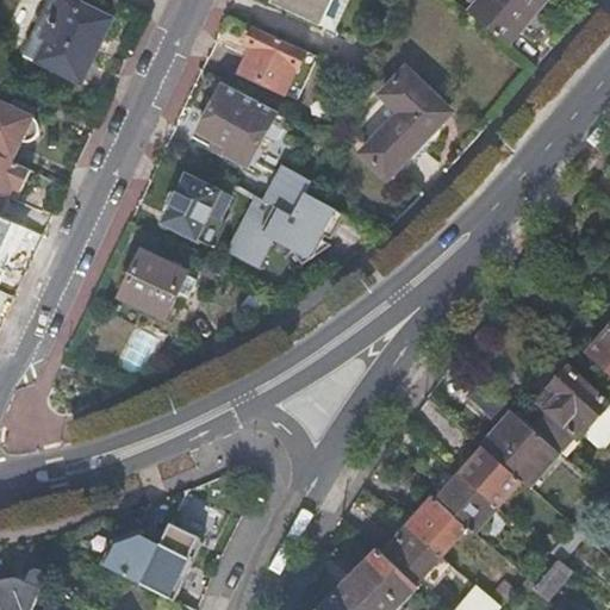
[(61,0),(42,39),(47,43),(37,63),(82,85),(113,22),(68,0),(61,0)]
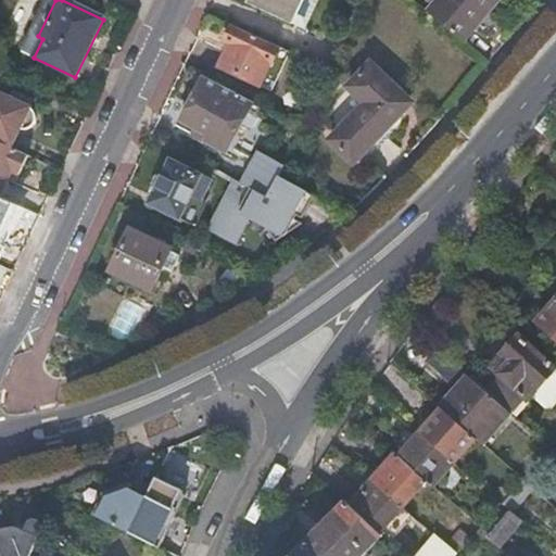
[(341,0),(248,0),(247,3),(324,38),(341,0)]
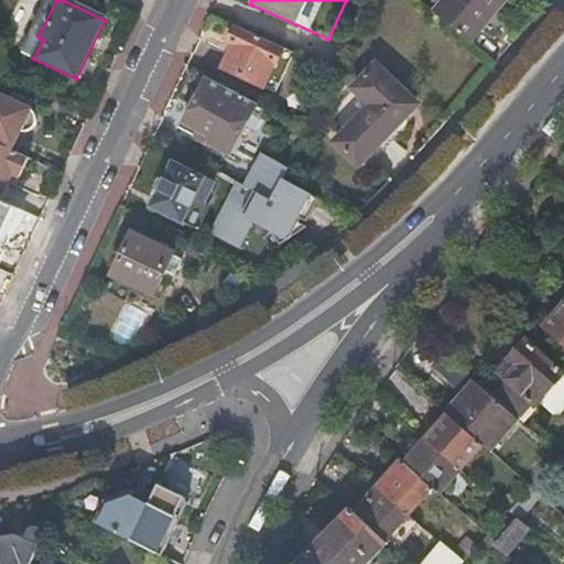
[(506,0),(445,0),(434,13),(469,42),(506,0)]
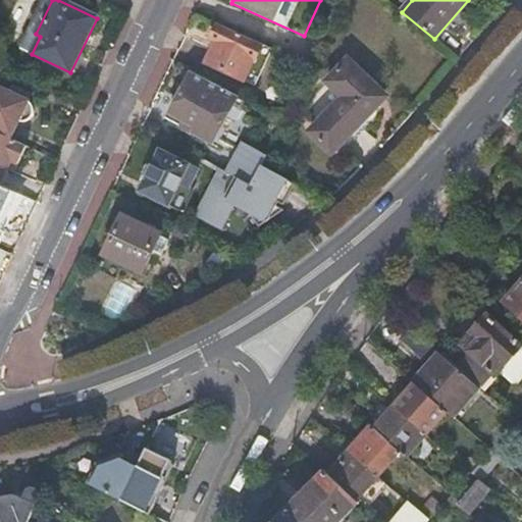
[(262,45),(219,24),(211,41),(215,43),(205,63),(245,82),(262,45)]
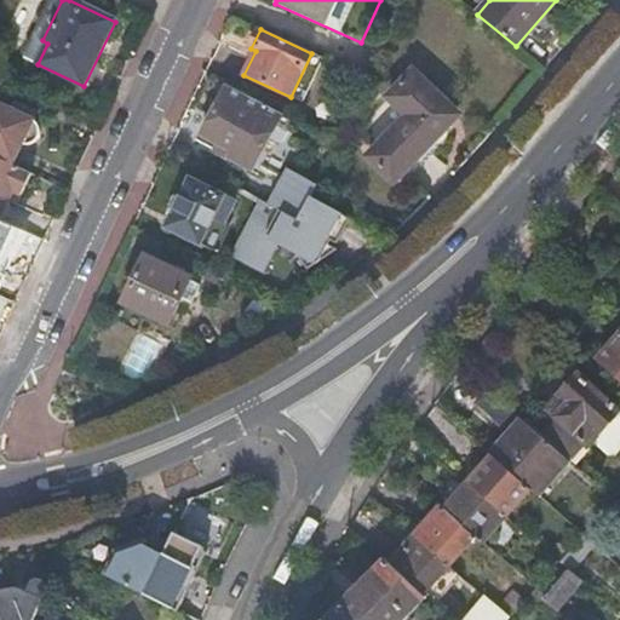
[(457,118),(412,73),(386,97),(405,116),(366,156),(391,183),(457,118)]
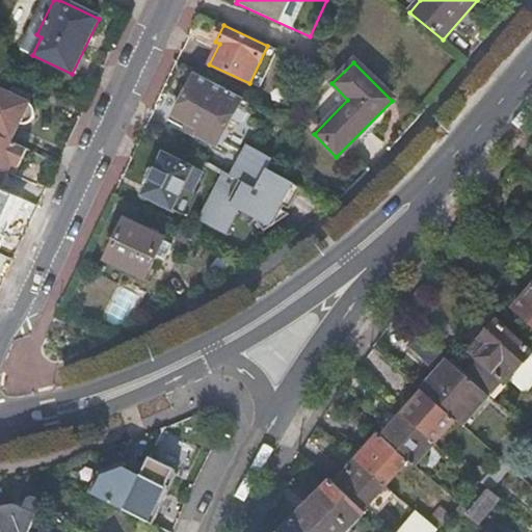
[(217,147),(242,99),(196,74),(175,116),(191,125),(202,130),(198,137),(217,147)]
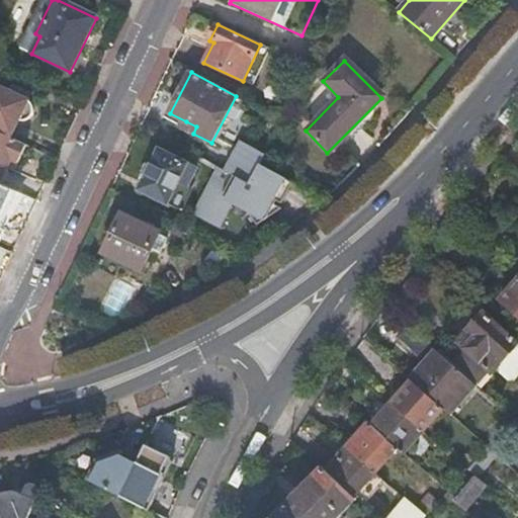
[(0,131),(11,136),(17,120),(18,120),(20,121),(22,121),(24,121),(25,120),(27,119),(29,118),(30,117),(31,116),(32,114),(32,112),(32,111),(32,108),(32,107),(31,105),(30,103),(29,102),(27,101),(26,100),(18,97),(0,87),(0,131)]
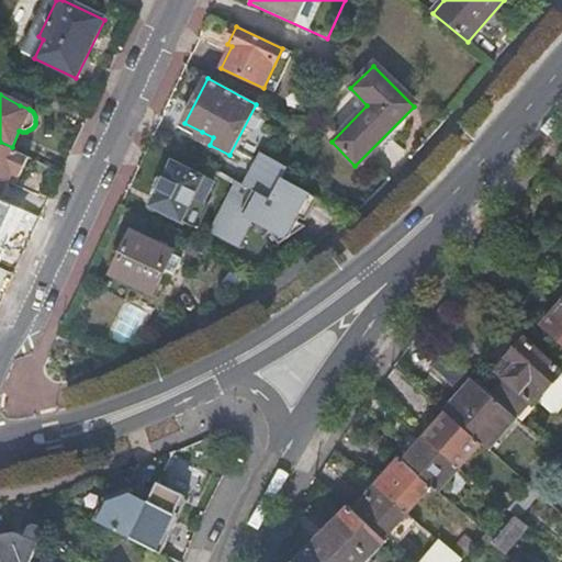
[(199,138),(210,145),(213,137),(202,132),(199,138)]
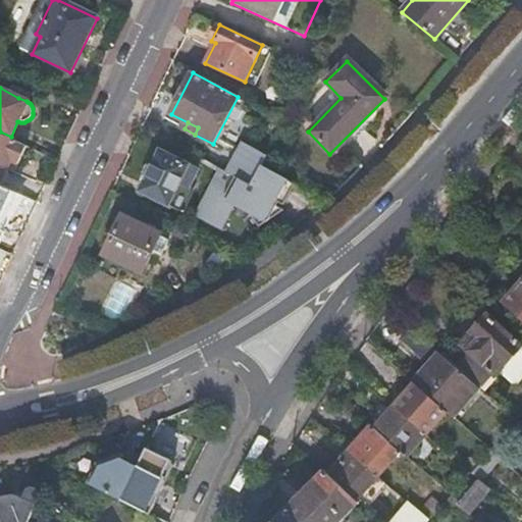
[(0,136),(0,185),(6,171),(10,163),(14,165),(17,166),(27,149),(0,136)]
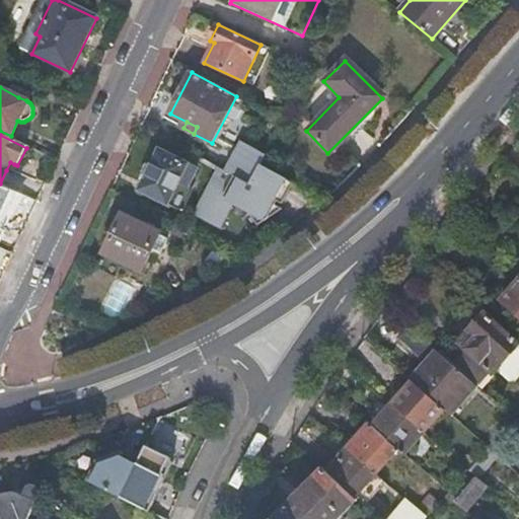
[(226,172),(235,176),(250,184),(261,165),(266,155),(242,143),(226,172)]
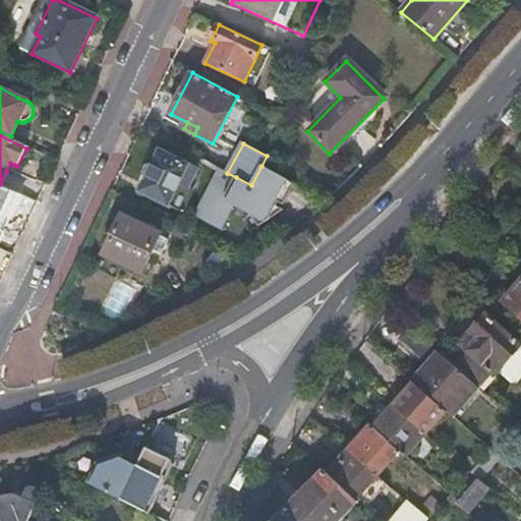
[(198,170),(161,152),(140,192),(170,207),(180,183),(190,188),(198,170)]
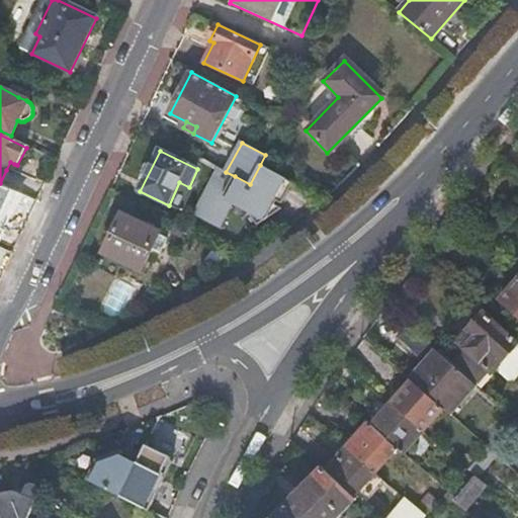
[(10,162),(6,170),(11,172),(14,164),(10,162)]
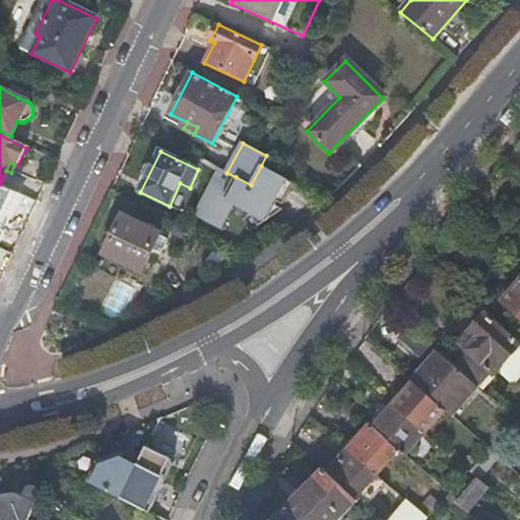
[(266,220),(288,180),(261,166),(251,185),(236,177),(224,197),(266,220)]
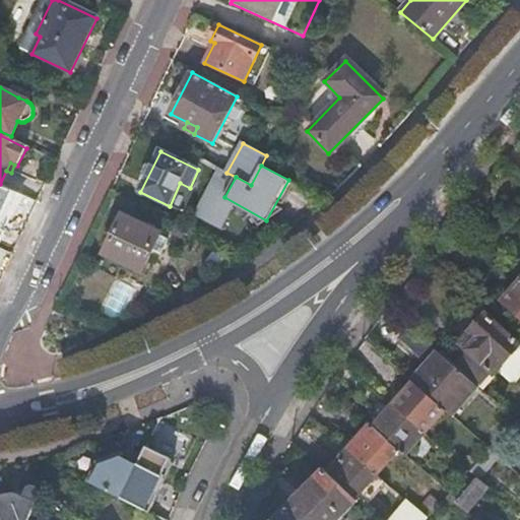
[(159,234),(121,215),(103,254),(141,271),(159,234)]
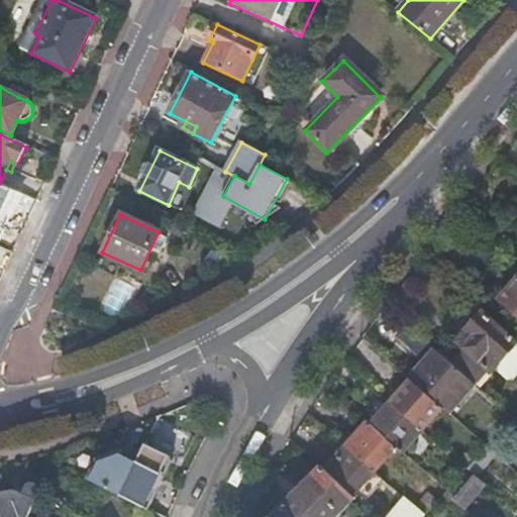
[(516,279),(499,301),(516,316),(516,279)]
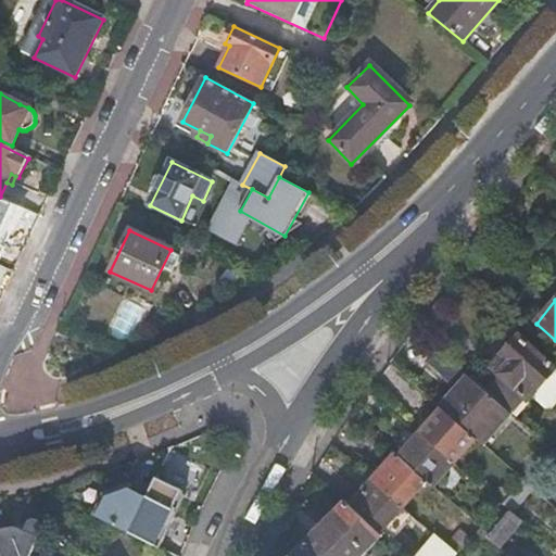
[(482,392),(505,412),(509,415),(525,399),(527,401),(531,397),(547,413),(555,402),(555,371),(518,339),(491,369),(497,375),(482,392)]
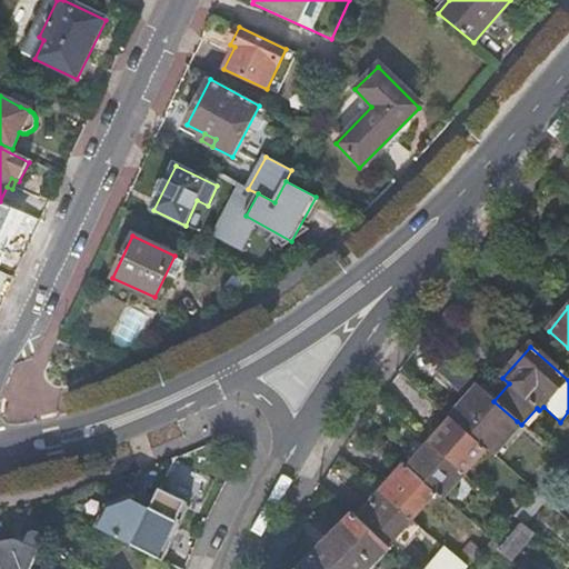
[(449,418),(451,420),(486,451),(489,453),(517,421),(493,401),(443,357),(431,370),(463,400),(449,418)]
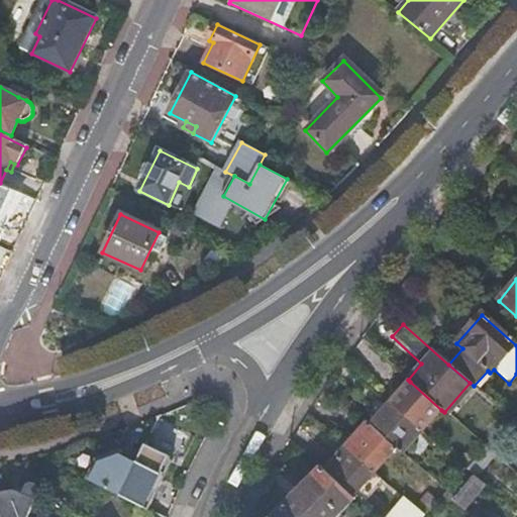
[(390,404),(422,432),(441,410),(410,382),(390,404)]
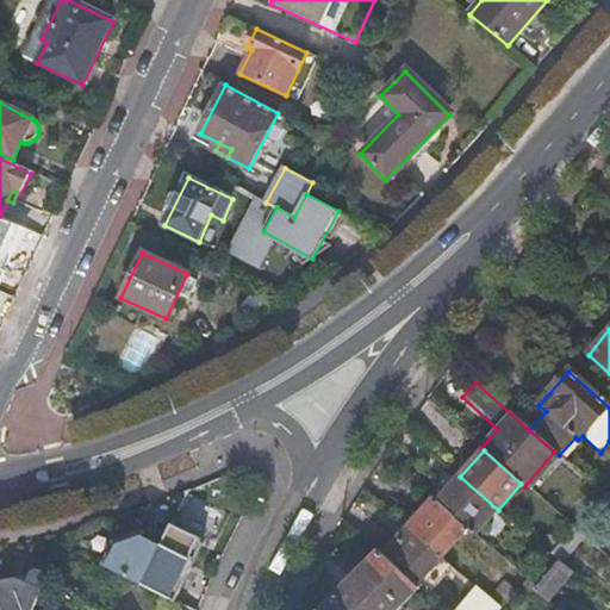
[(524,486),(530,491),(560,456),(559,455),(554,452),(524,486)]
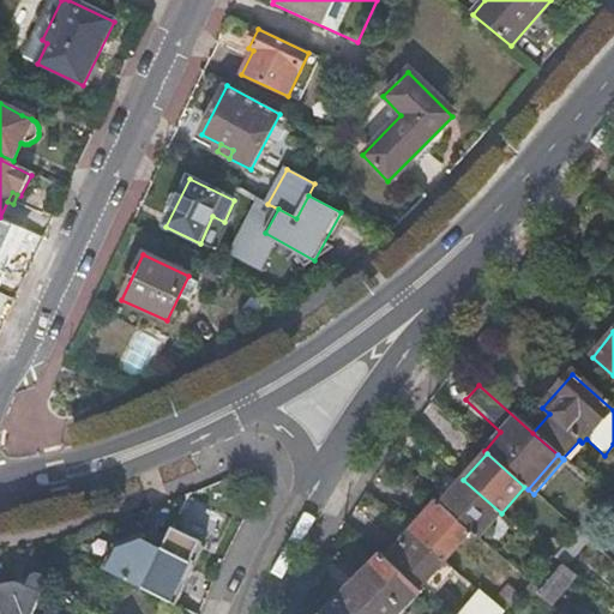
[(470,533),(479,539),(501,513),(463,480),(440,506),(470,533)]
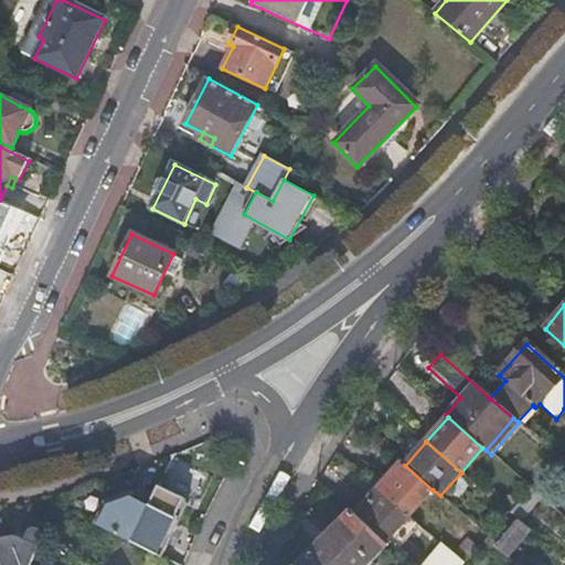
[(402,462),(379,489),(409,516),(433,490),(405,466),(402,462)]
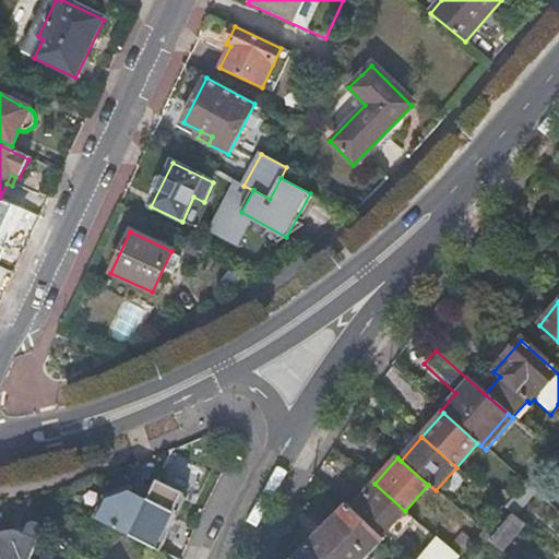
[(182,491),(155,479),(151,488),(130,533),(161,549),(185,498),(182,491)]
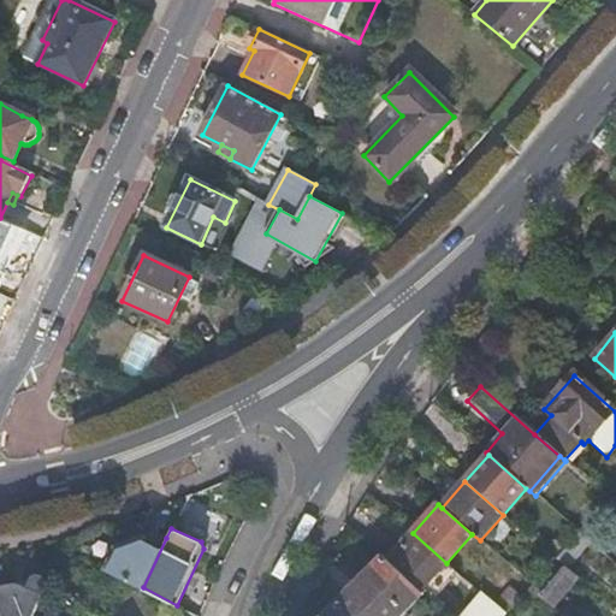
[(166,538),(150,531),(147,538),(143,535),(113,546),(102,568),(123,578),(143,587),(166,538)]
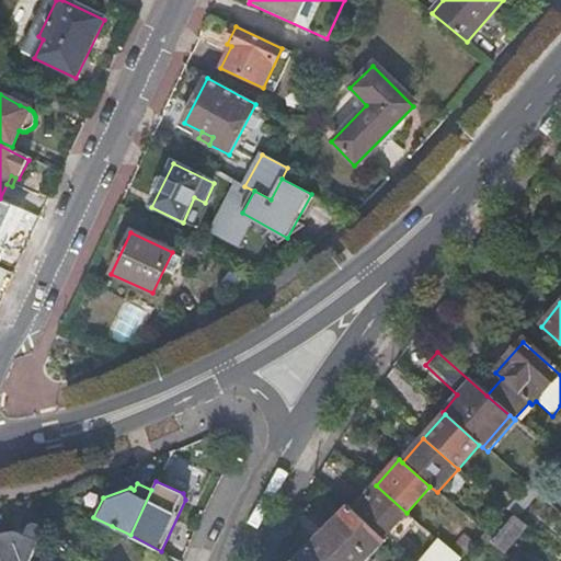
[(353,511),(362,519),(382,540),(384,539),(407,513),(376,485),(353,511)]
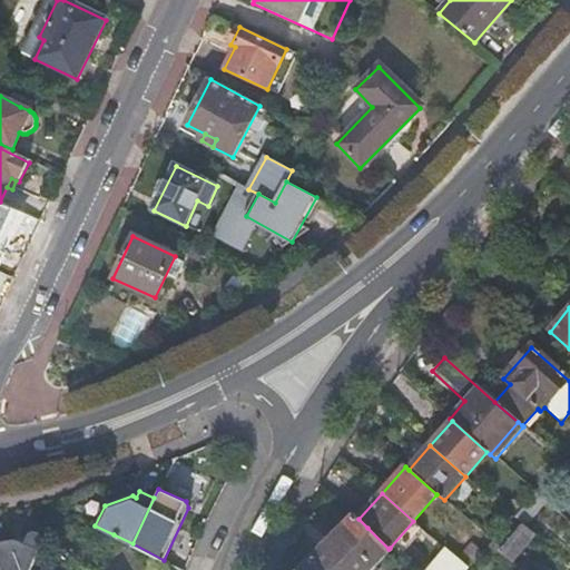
[(296,569),(373,569),(392,552),(389,549),(367,528),(353,516),(296,569)]
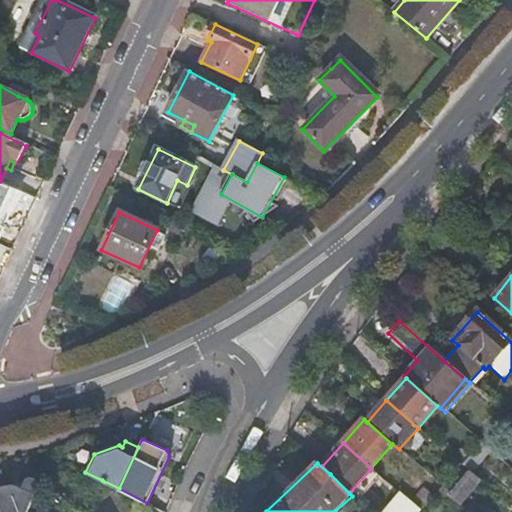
[(450,493),(448,496),(459,506),(480,482),(468,472),(450,493)]
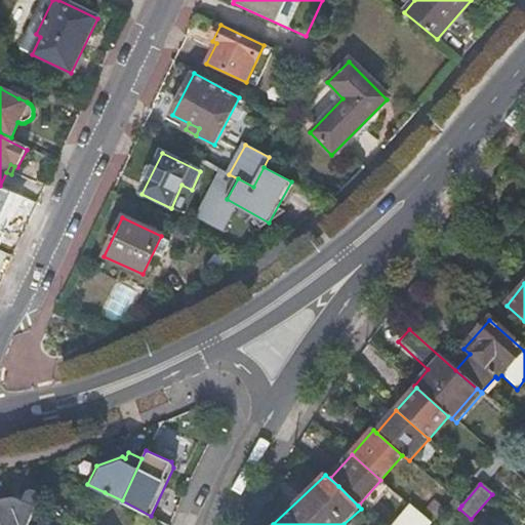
[(0,524),(28,524),(37,505),(14,495),(0,500),(0,524)]
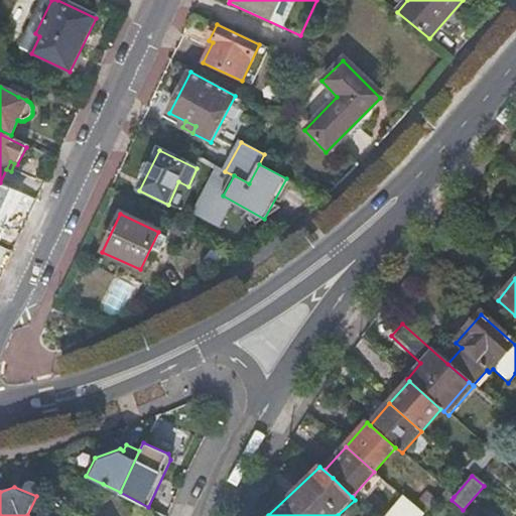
[(445,490),(441,495),(449,502),(452,500),(454,497),(445,490)]
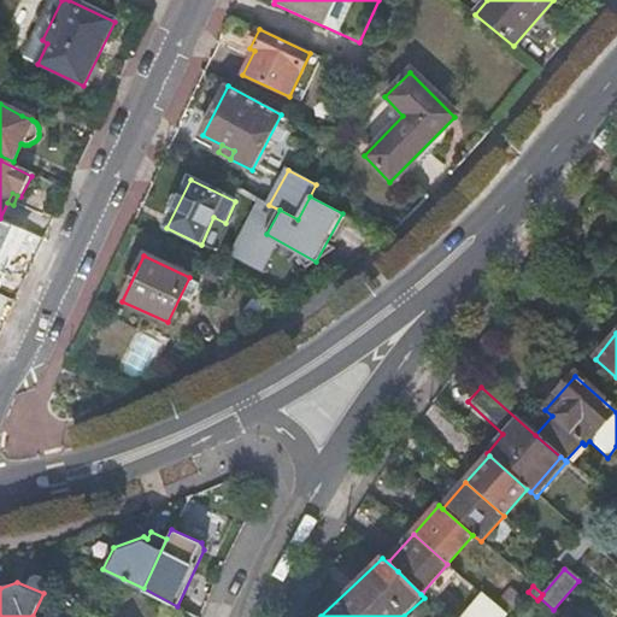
[(485,595),(465,616),(506,616),(509,616),(485,595)]
